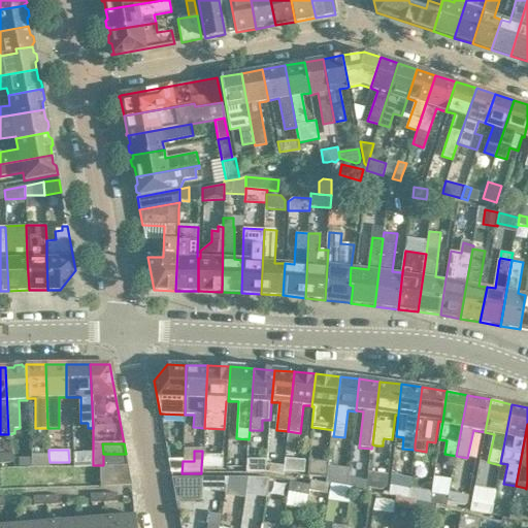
[(93,465),(93,452),(72,453),(72,465),(93,465)]
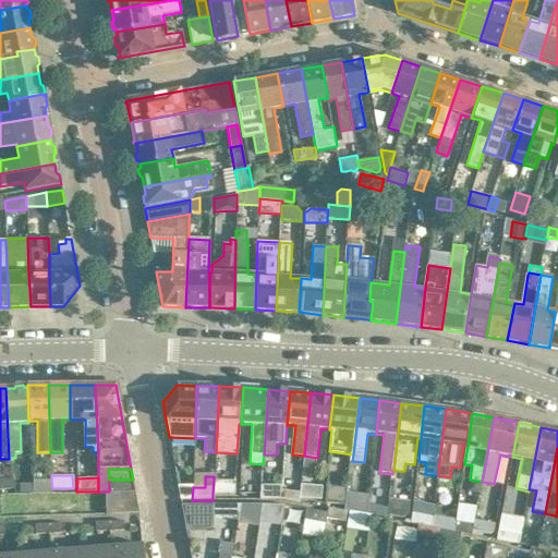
[(234,494),(235,480),(214,478),(213,494),(234,494)]
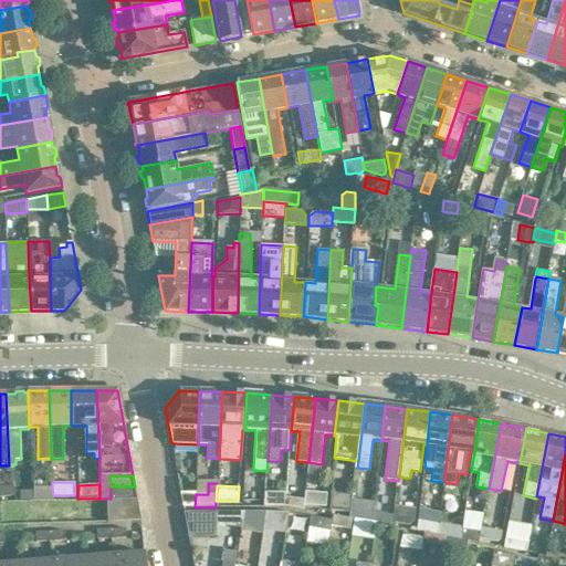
[(12,486),(0,486),(0,496),(14,496),(12,486)]
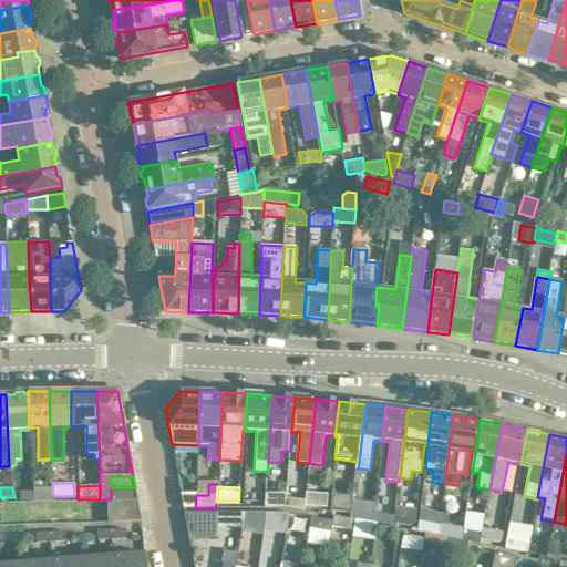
[(111,500),(137,498),(135,487),(111,487),(111,500)]
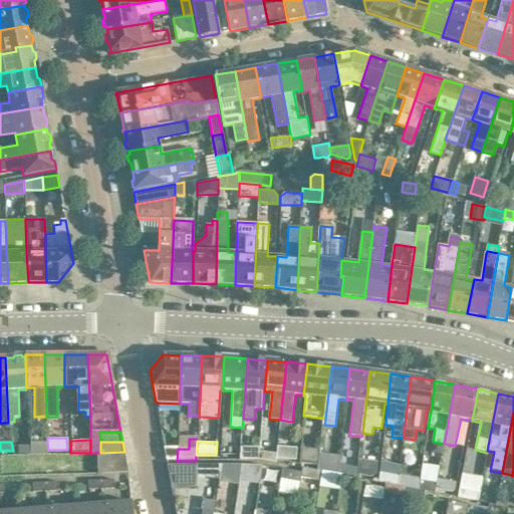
[(31,443),(31,446),(32,454),(48,453),(48,450),(47,443),(31,443)]
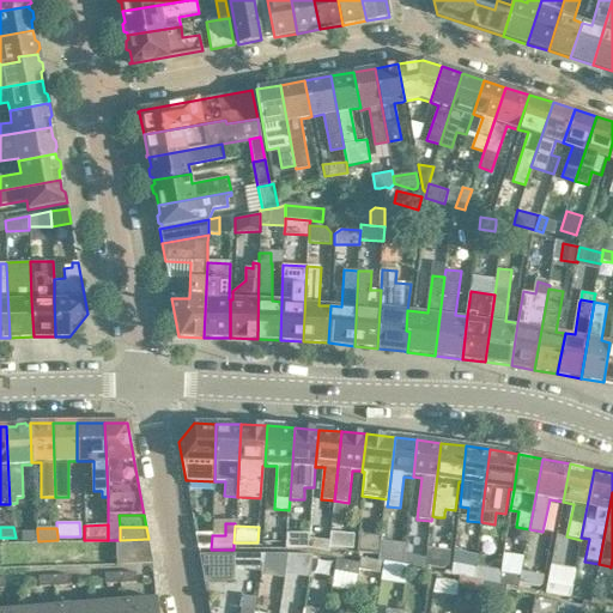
[(23,542),(38,541),(37,532),(23,532),(23,542)]
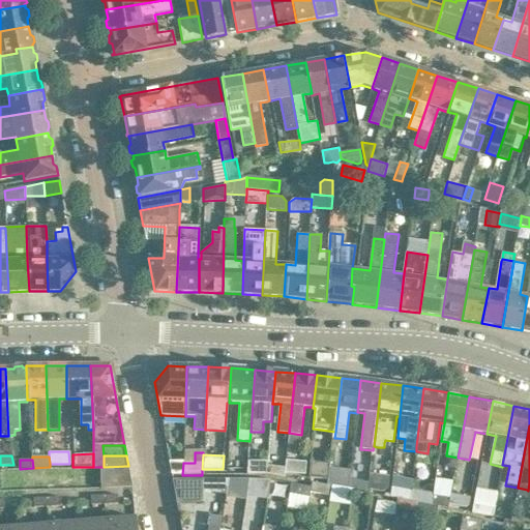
[(286,472),(287,461),(286,460),(285,468),(268,466),(267,475),(284,478),(285,472),(286,472)]
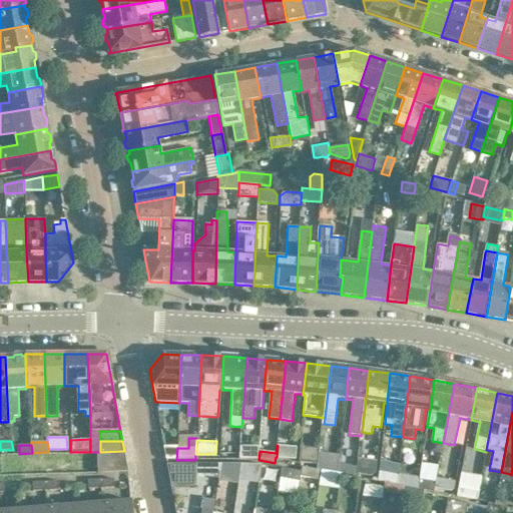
[(239,454),(239,460),(259,460),(260,451),(260,446),(240,446),(239,454)]
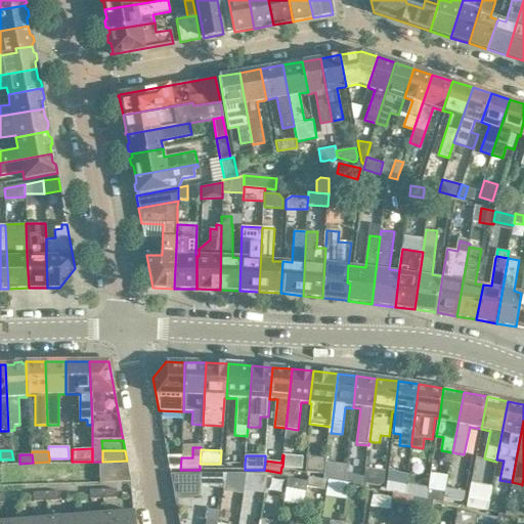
[(302,456),(284,455),(282,467),(300,469),(302,456)]
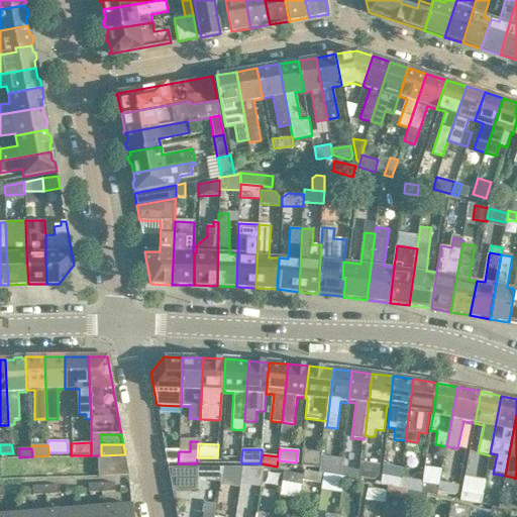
[(179,450),(165,450),(167,463),(178,463),(179,451),(179,450)]
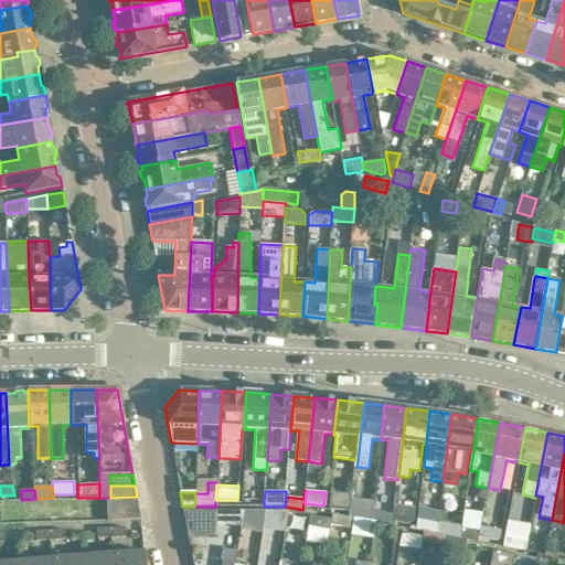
[(329,492),(328,510),(351,512),(352,503),(352,499),(353,494),(329,492)]
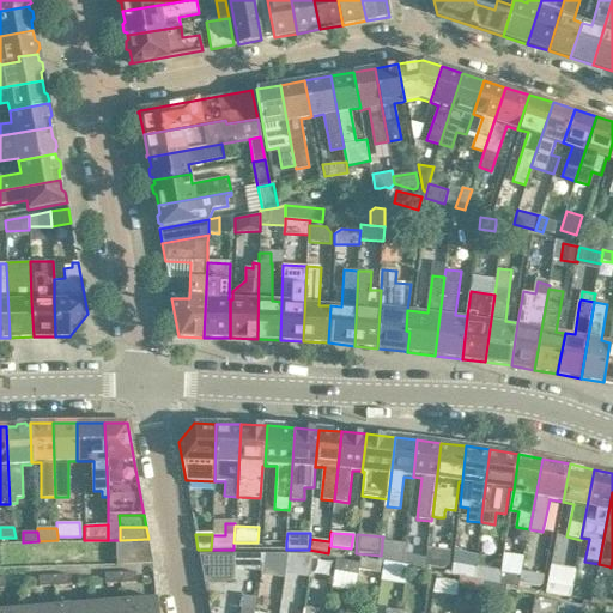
[(152,564),(149,539),(120,540),(117,540),(119,565),(152,564)]
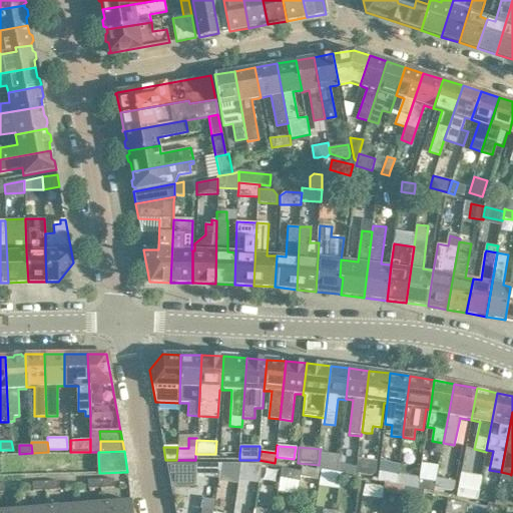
[(319,465),(318,471),(320,471),(339,475),(340,464),(340,460),(320,457),(319,465)]
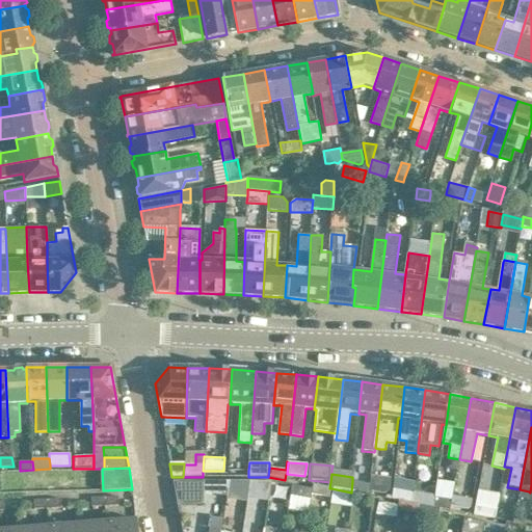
[(370,491),(373,491),(386,494),(390,490),(391,478),(372,476),(371,485),(370,491)]
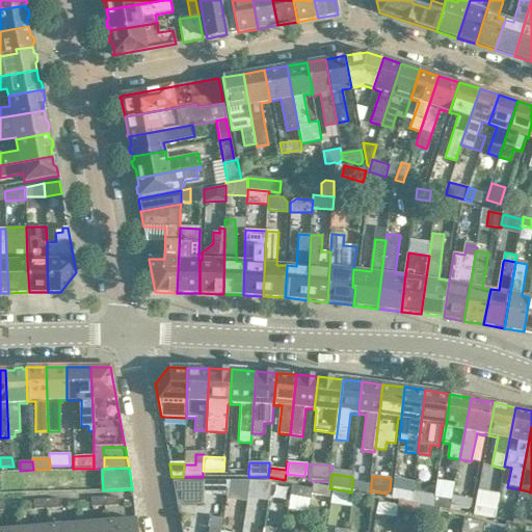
[(392,500),(399,502),(413,504),(415,491),(415,482),(394,479),(392,500)]
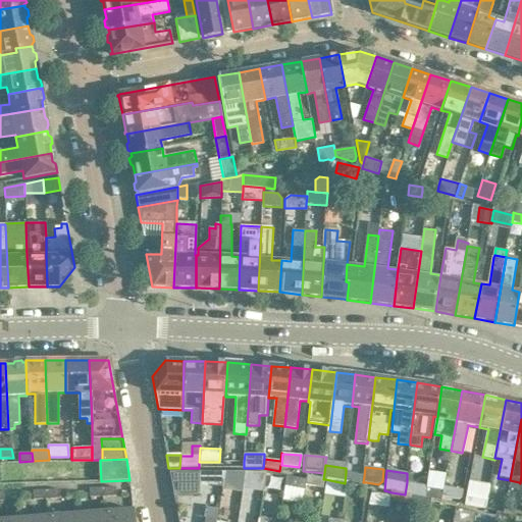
[(244,472),(244,471),(223,472),(220,491),(241,493),(244,472)]
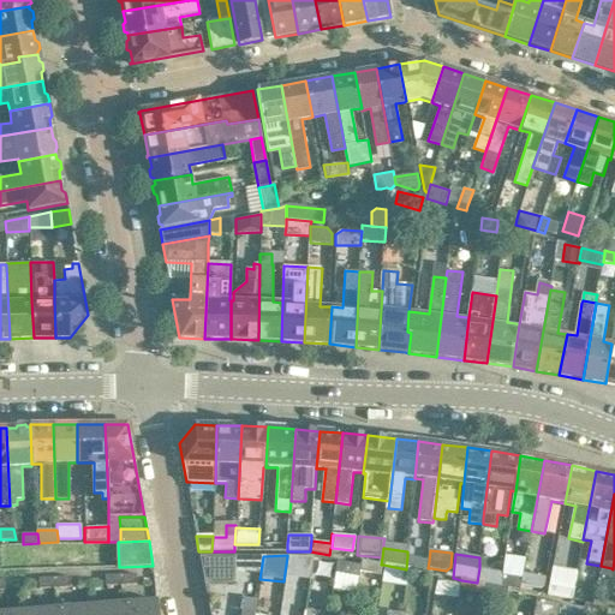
[(234,556),(199,556),(204,584),(236,584),(234,556)]
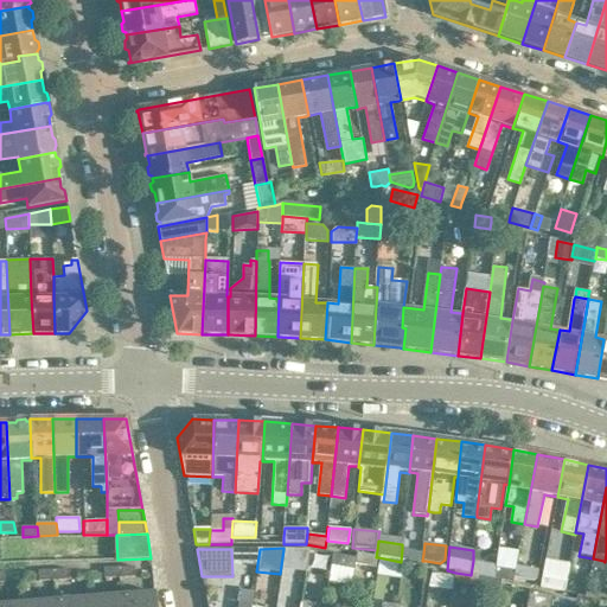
[(413,551),(411,564),(425,567),(426,561),(422,561),(423,554),(413,551)]
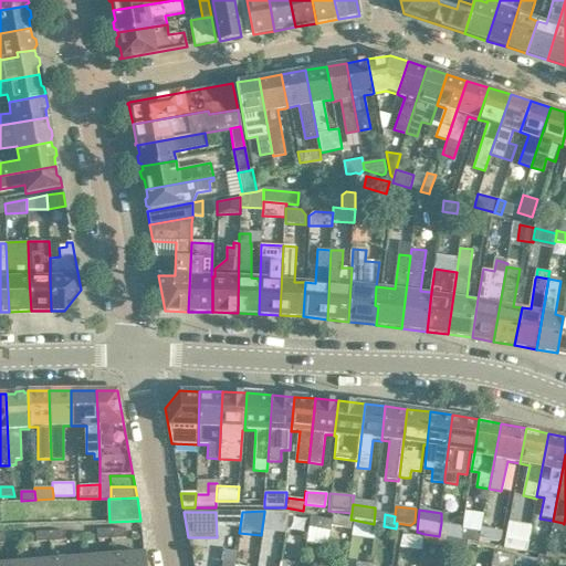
[(331,531),(332,526),(333,520),(310,516),(308,527),(331,531)]
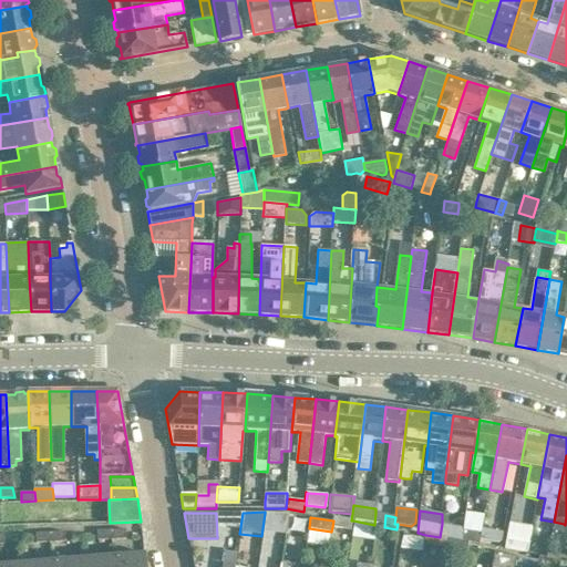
[(334,517),(333,521),(332,527),(352,532),(353,521),(351,521),(334,517)]
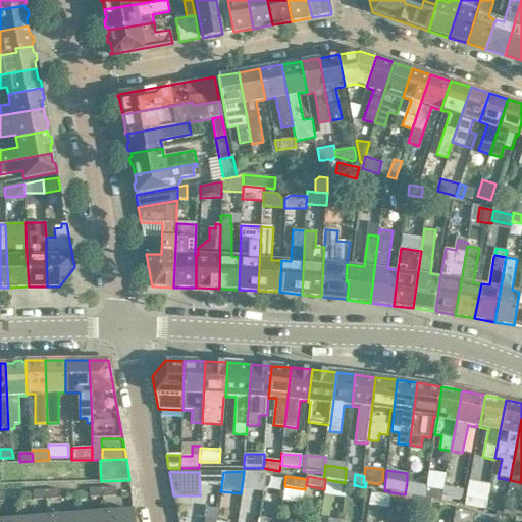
[(510,480),(508,489),(517,491),(519,482),(510,480)]
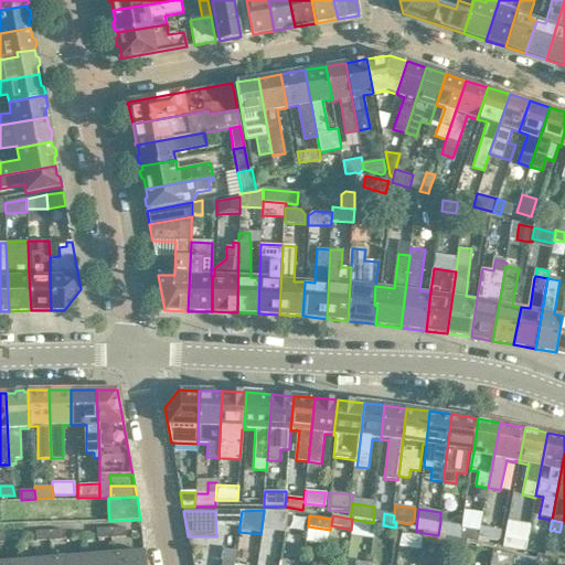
[(462,526),(440,522),(438,535),(446,537),(460,540),(462,526)]
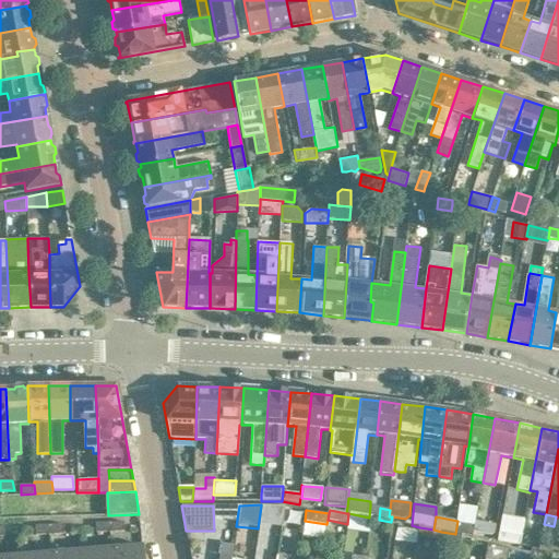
[(476,524),(474,532),(492,535),(495,534),(497,524),(476,520),(476,524)]
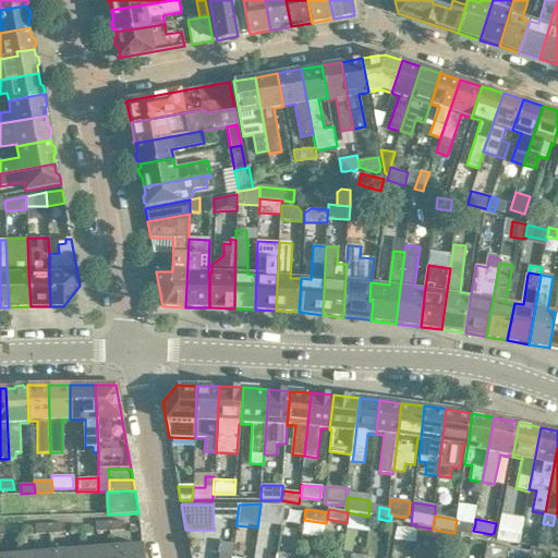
[(455,533),(461,534),(472,536),(473,531),(475,523),(457,520),(455,533)]
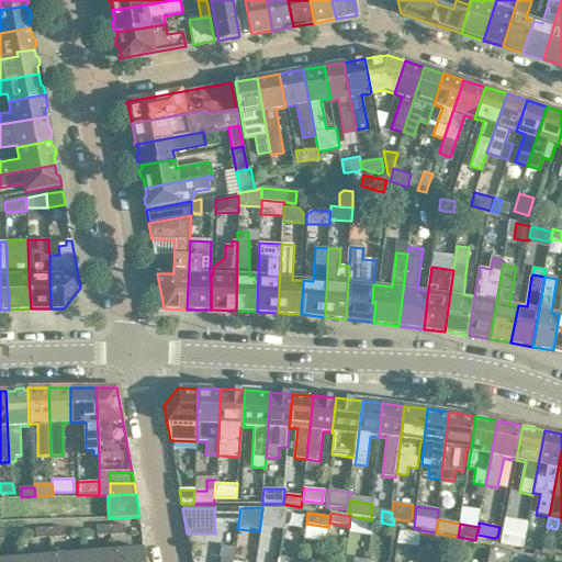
[(524,537),(503,534),(501,544),(521,548),(524,537)]
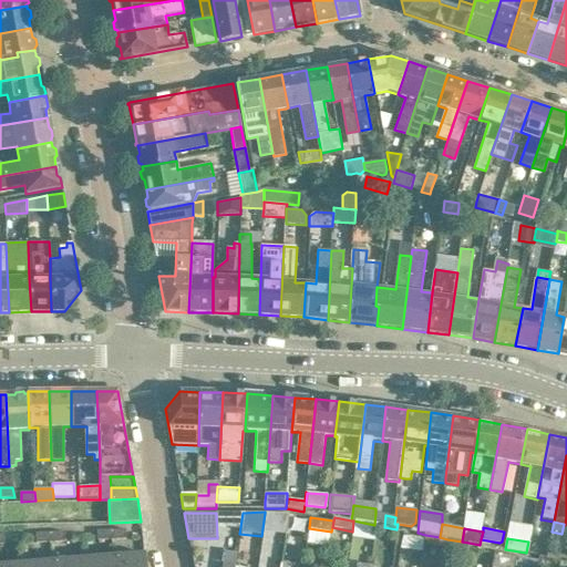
[(468,543),(462,542),(447,539),(445,552),(466,555),(467,547),(468,543)]
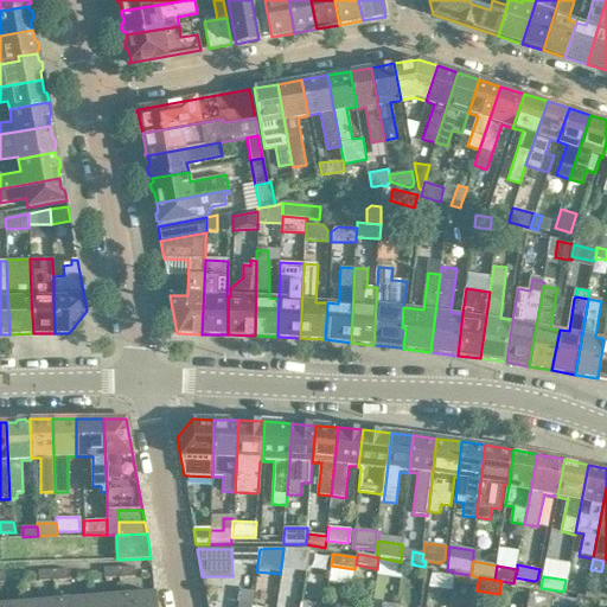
[(529,592),(526,606),(550,606),(553,595),(529,592)]
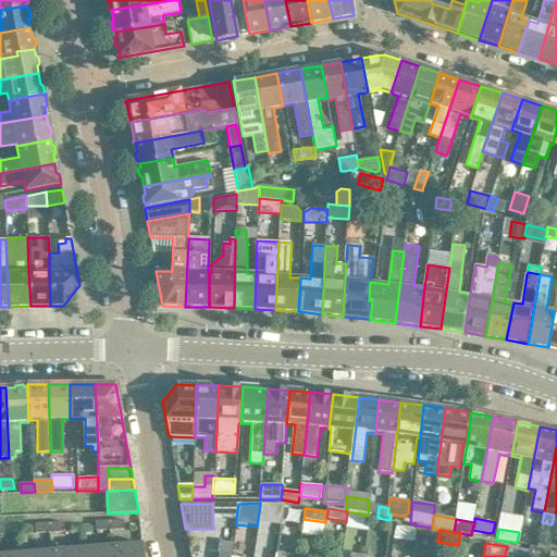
[(82,548),(82,556),(143,556),(141,544),(82,548)]
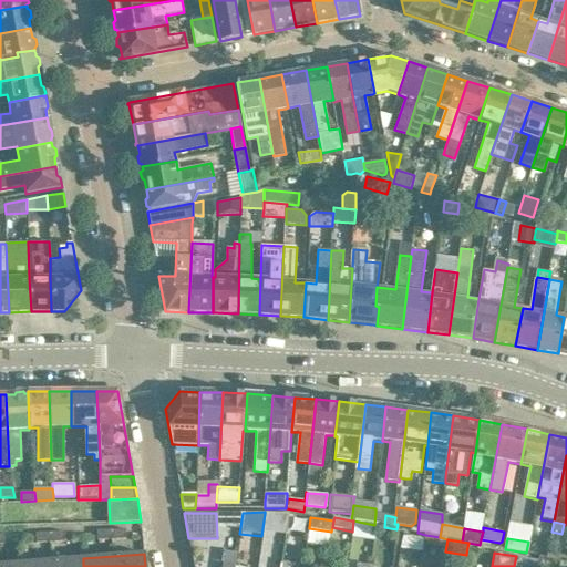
[(234,566),(257,566),(258,559),(236,556),(234,566)]
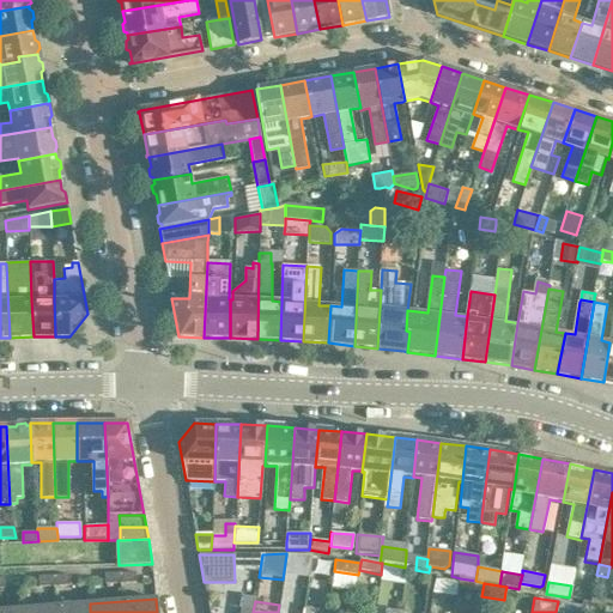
[(287,612),(303,612),(304,607),(305,605),(290,602),(287,612)]
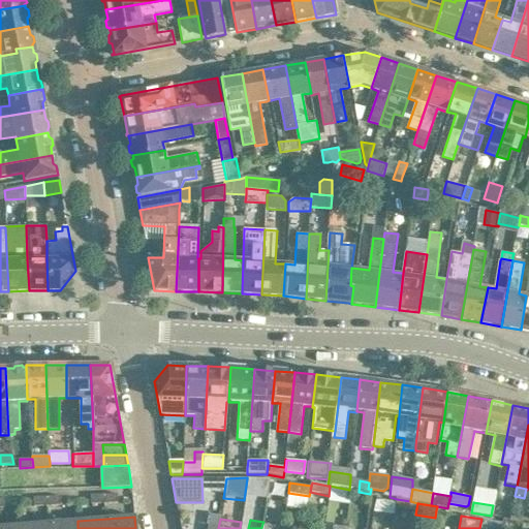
[(500,528),(502,524),(486,520),(484,528),(500,528)]
